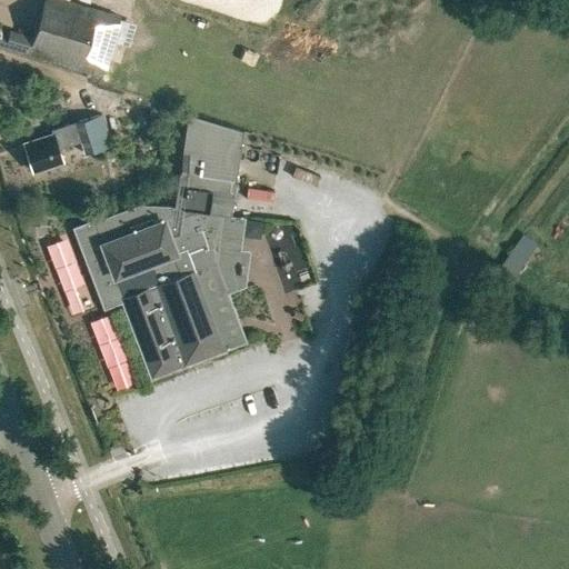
[(118,17),(66,0),(42,0),(27,53),(100,76),(118,17)]
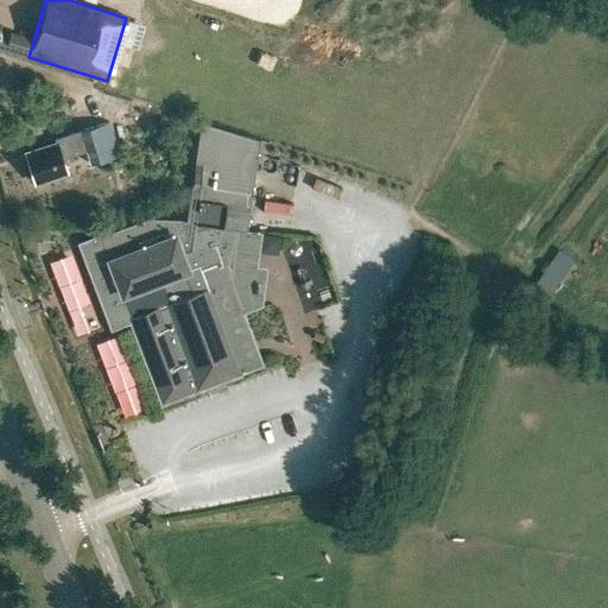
[(134,12),(130,32),(147,36),(152,17),(134,12)]
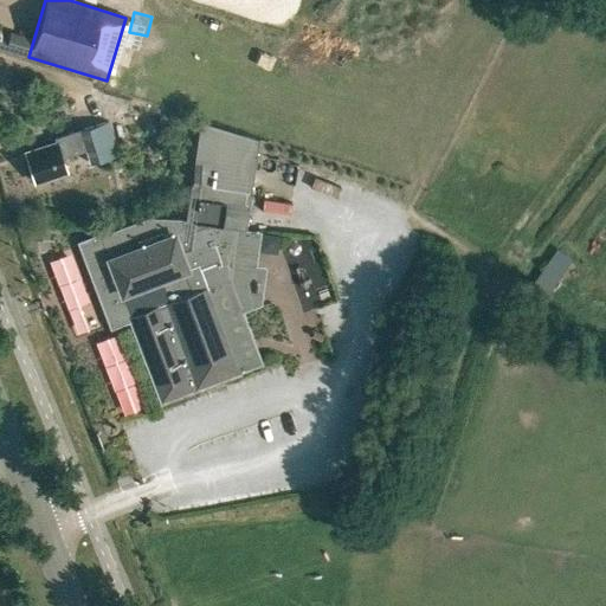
[(184,218),(181,218),(152,217),(101,236),(82,244),(114,326),(133,318),(163,400),(167,399),(240,371),(240,369),(262,361),(242,305),(251,302),(263,230),(245,227),(258,140),(199,120),(184,218)]
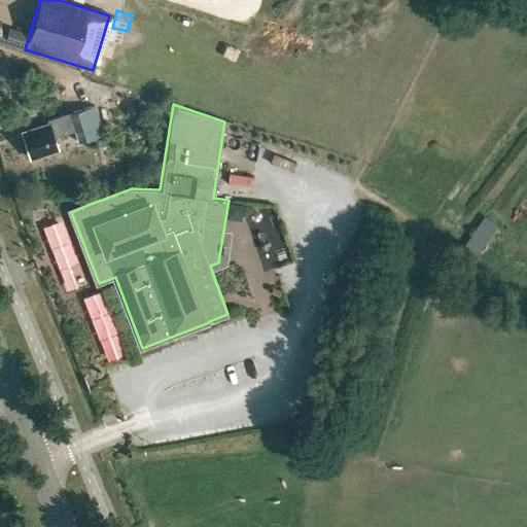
[(29,154),(30,157),(57,149),(54,137),(74,130),(78,142),(103,135),(94,106),(47,120),(48,124),(22,132),(25,143),(23,146),(26,153),(29,154)]
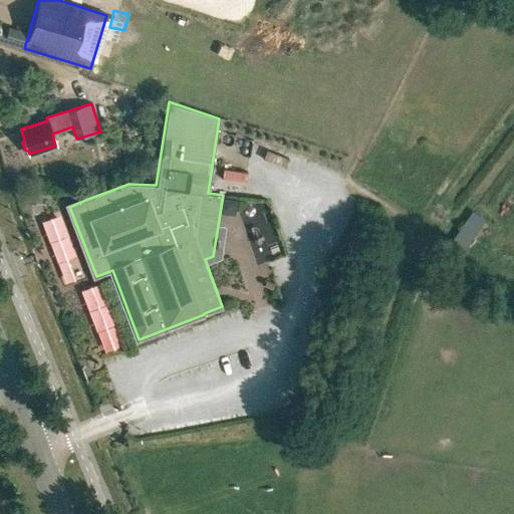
[(227,165),(228,179),(253,178),(252,164),(227,165)]
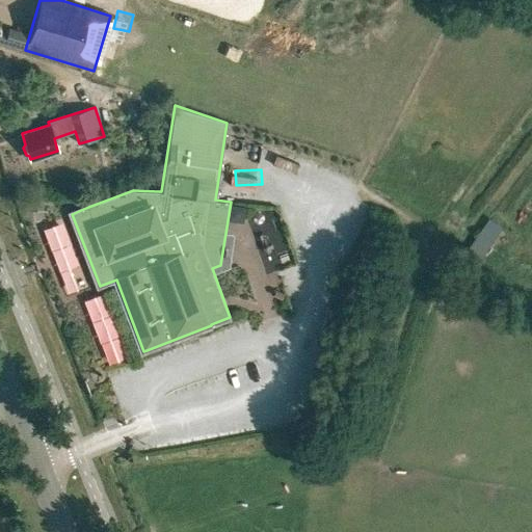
[(471,246),(483,256),(502,229),(489,220),(471,246)]
